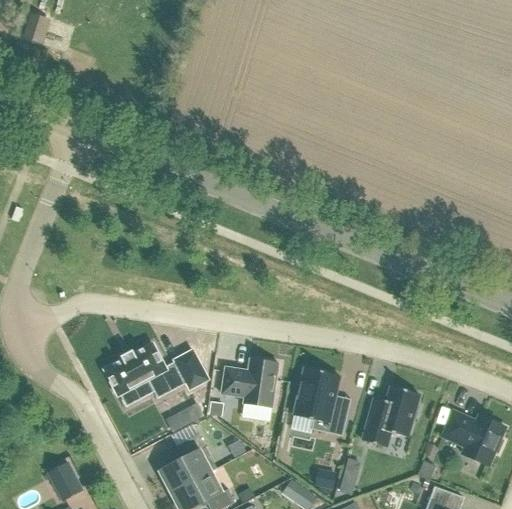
[(123,359),(105,369),(118,394),(148,378),(158,397),(187,382),(190,388),(208,378),(193,349),(174,359),(175,361),(165,366),(152,343),(134,353),(133,349),(121,355),(123,359)]
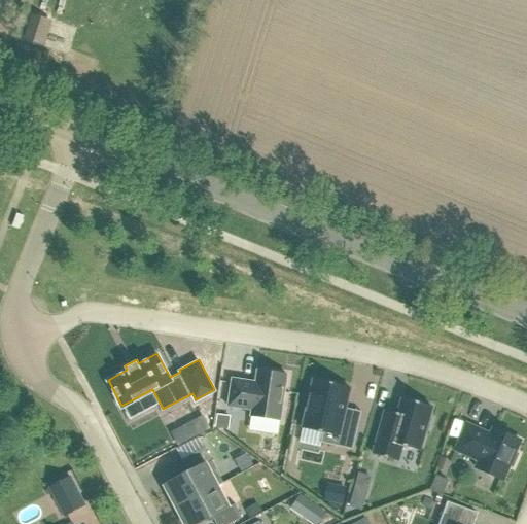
[(255,381),(232,377),(227,405),(251,408),(250,414),(280,418),(287,373),(257,369),(255,381)]
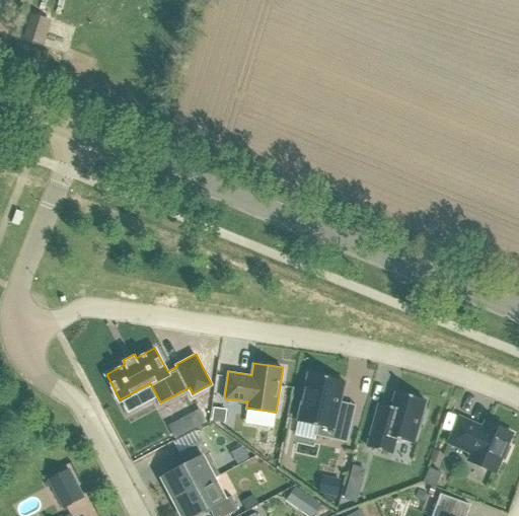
[(309,371),(298,420),(318,425),(316,434),(347,441),(354,413),(338,410),(345,379),(309,371)]
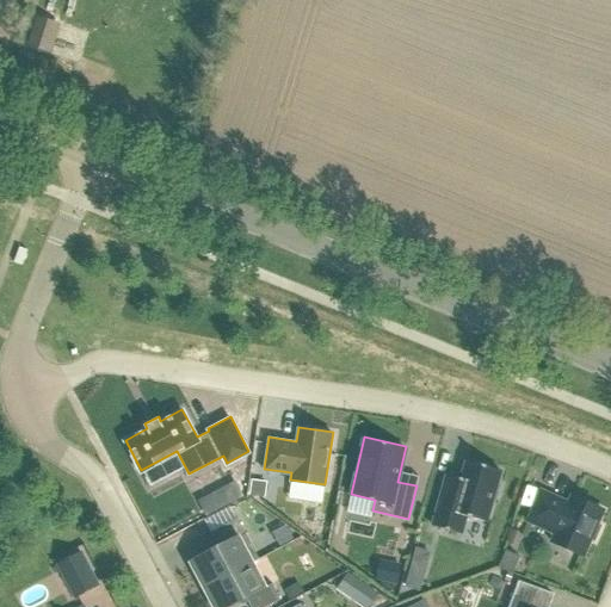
[(461,532),(466,514),(486,520),(492,496),(497,497),(500,482),(497,481),(500,469),(467,459),(462,477),(455,502),(440,497),(433,524),(461,532)]
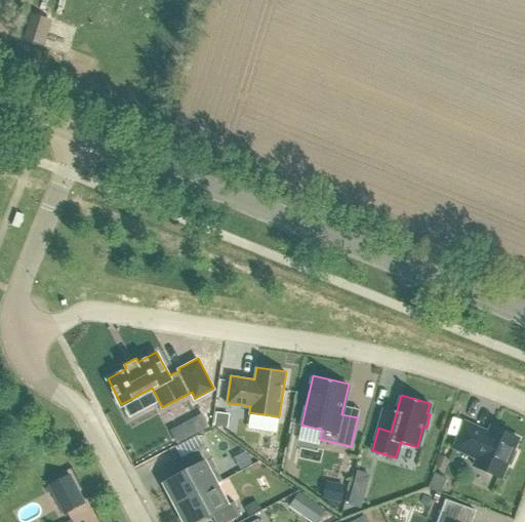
[(202,411),(188,419),(195,433),(209,426),(202,411)]
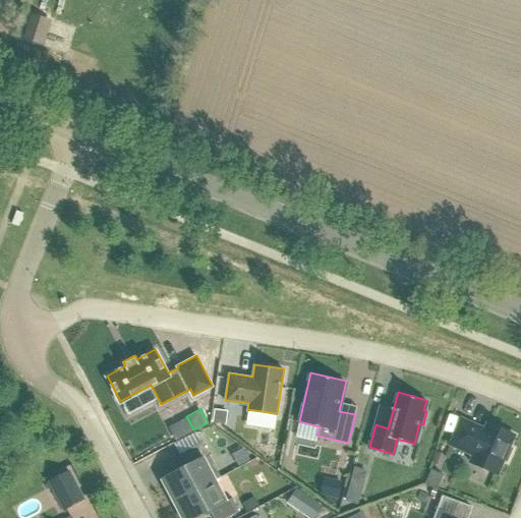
[(514,434),(487,421),(483,429),(478,427),(479,425),(461,417),(450,443),(473,453),(470,461),(497,472),(503,459),(507,460),(513,447),(509,445),(514,434)]
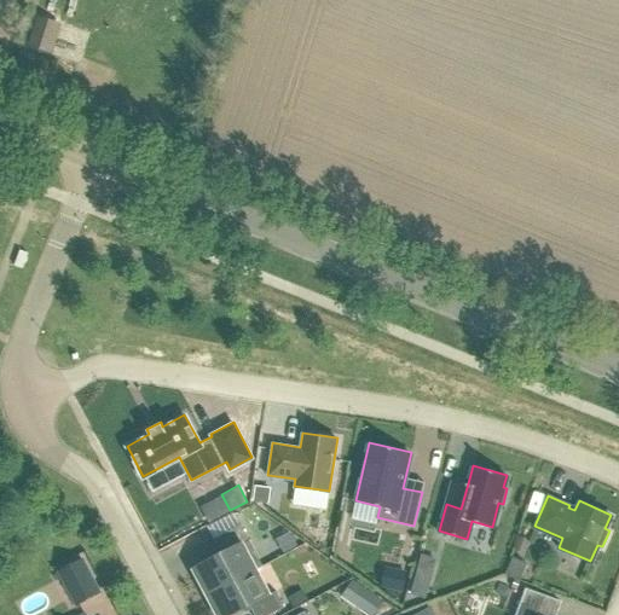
[(194,568),(207,593),(255,568),(242,543),(249,539),(241,523),(214,538),(221,552),(194,568)]
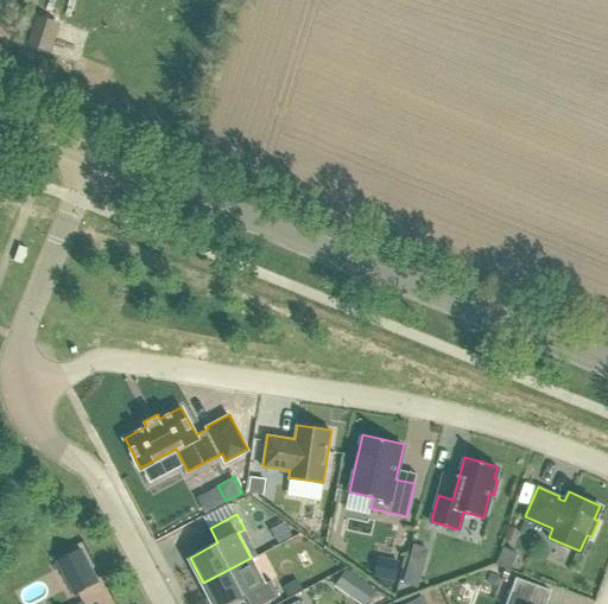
[(413,544),(407,565),(422,568),(428,548),(413,544)]
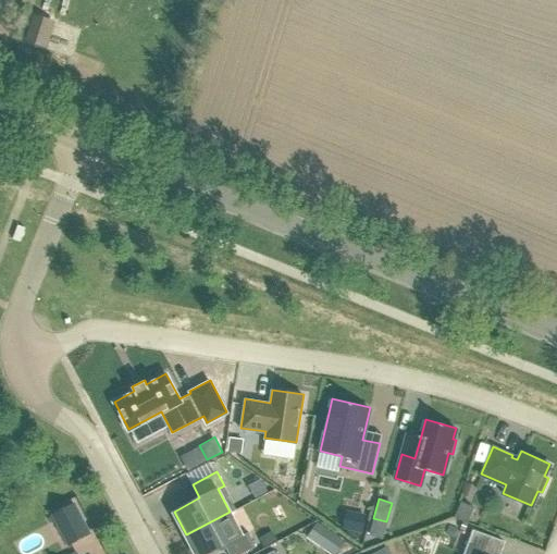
[(467,520),(473,506),(461,501),(455,515),(467,520)]
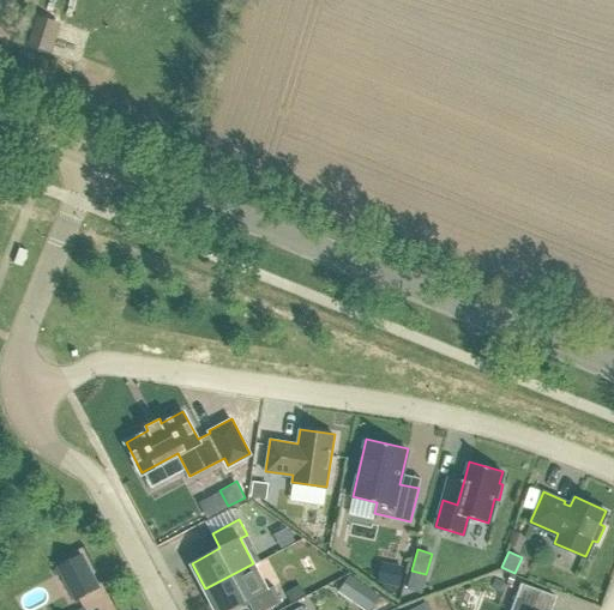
[(98,585),(82,554),(58,566),(76,598),(98,585)]
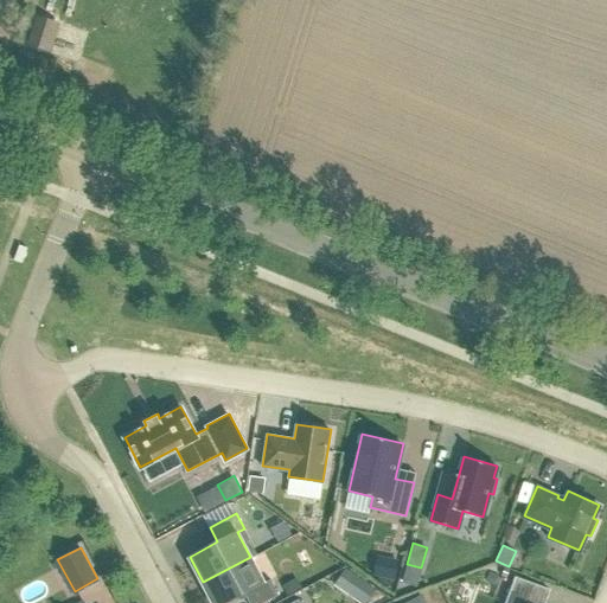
[(250,557),(203,582),(213,602),(223,602),(244,592),(249,602),(260,602),(279,594),(270,578),(263,582),(250,557)]
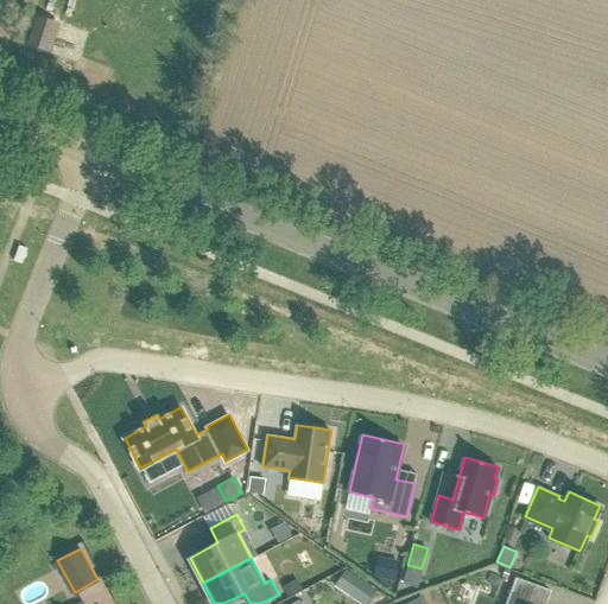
[(346,570),(336,583),(350,593),(360,579),(346,570)]
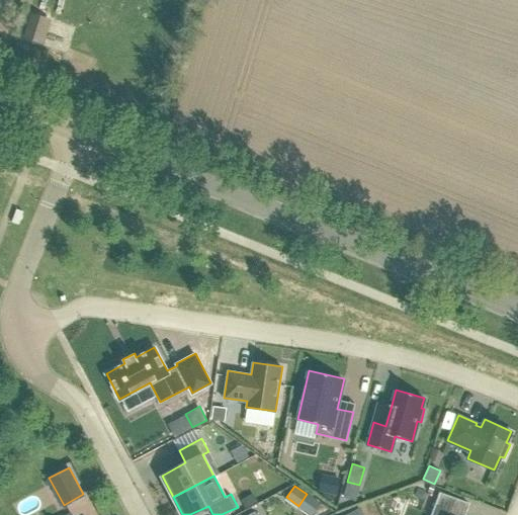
[(461,514),(464,514),(468,503),(440,492),(431,514),(461,514)]
